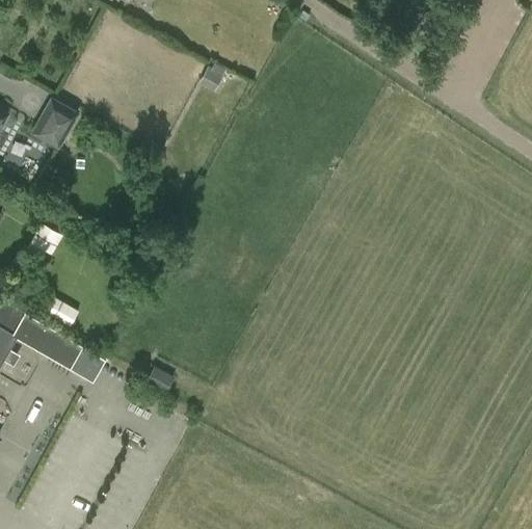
[(213,90),(228,69),(214,60),(201,82),(213,90)]
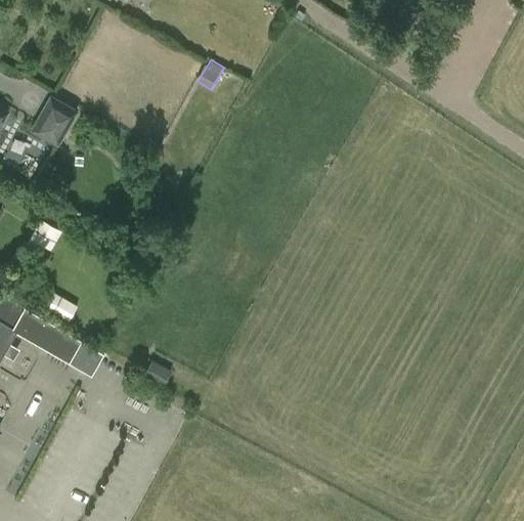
[(58,146),(78,112),(49,95),(30,131),(58,146)]
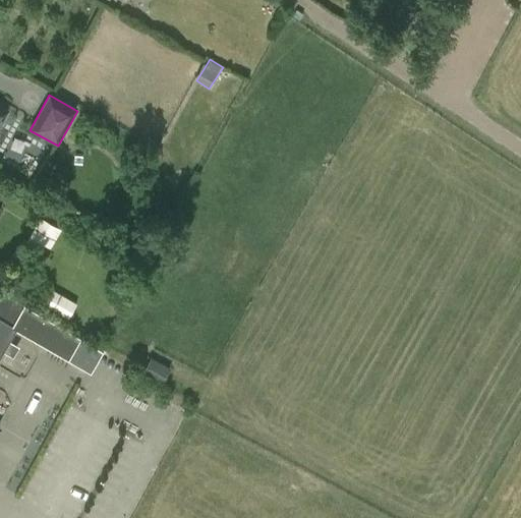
[(31,238),(51,250),(61,231),(41,220),(31,238)]
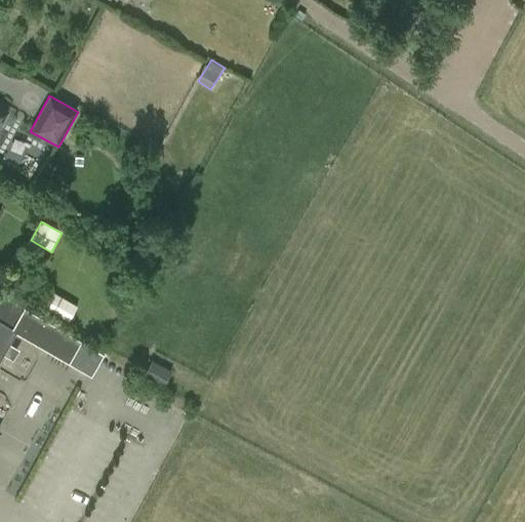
[(0,359),(16,331),(92,375),(104,355),(0,293),(0,359)]
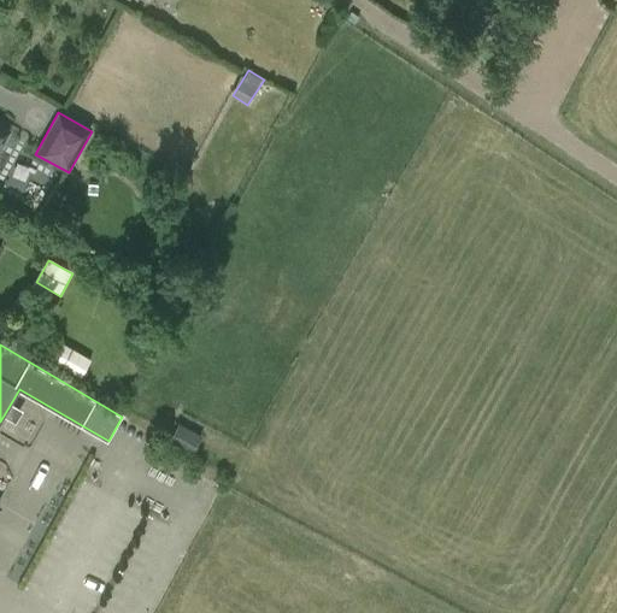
[(63,345),(52,363),(81,379),(90,361),(63,345)]
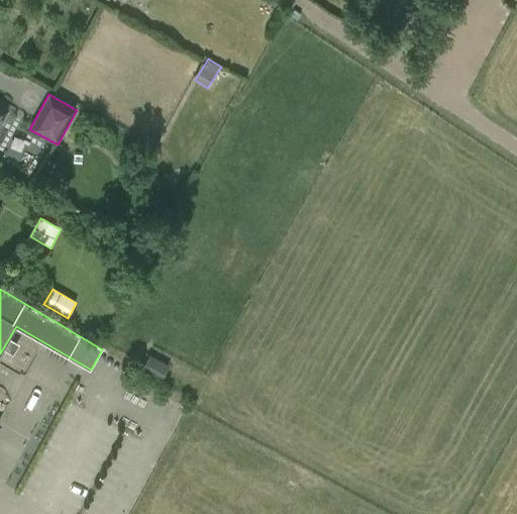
[(157,357),(145,368),(157,381),(168,371),(157,357)]
